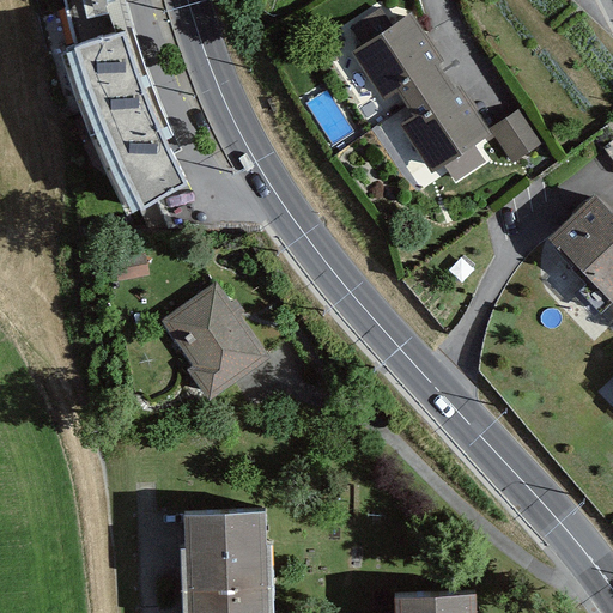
[(351,28),(364,46),(393,26),(380,7),(351,28)]
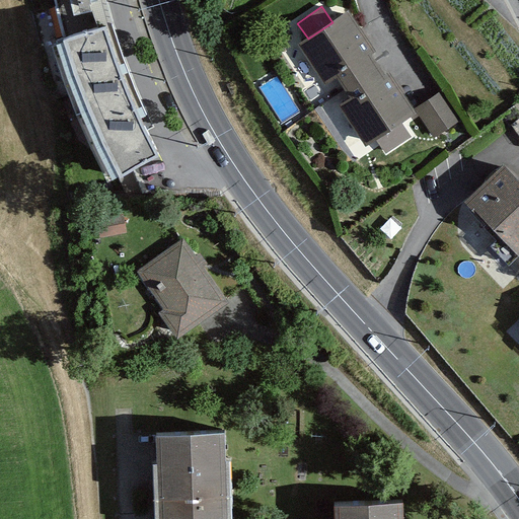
[(308,39),(297,46),(324,88),(337,80),(343,89),(351,100),(340,107),(366,147),(377,141),(402,124),(417,115),(349,12),(332,22),(308,39)]
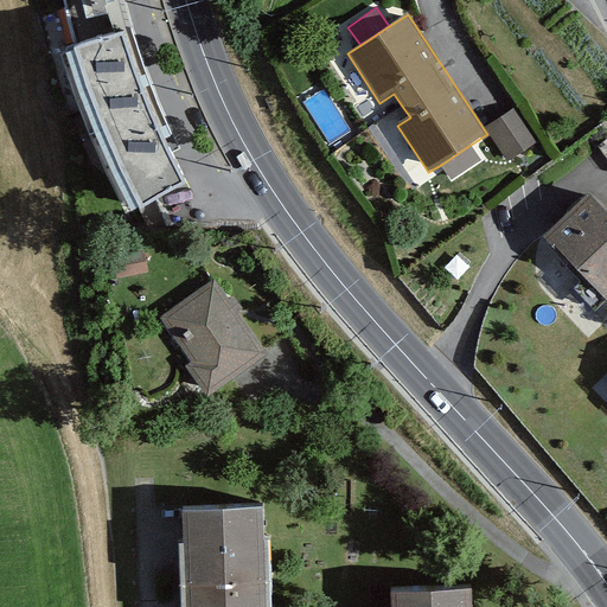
[(127,32),(65,53),(87,117),(110,174),(131,217),(191,185),(167,135),(146,83),(127,32)]
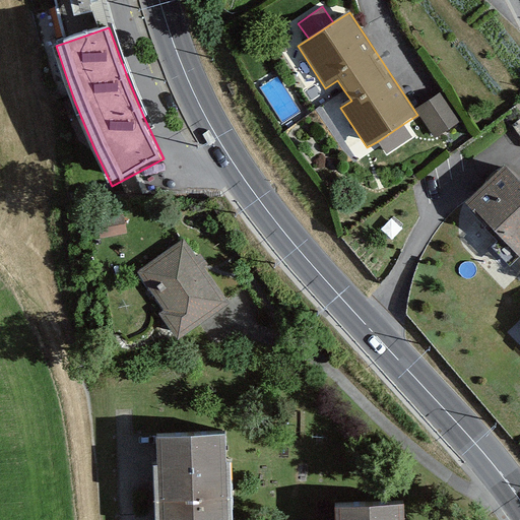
[(443,92),(415,110),(420,117),(435,139),(462,122),(443,92)]
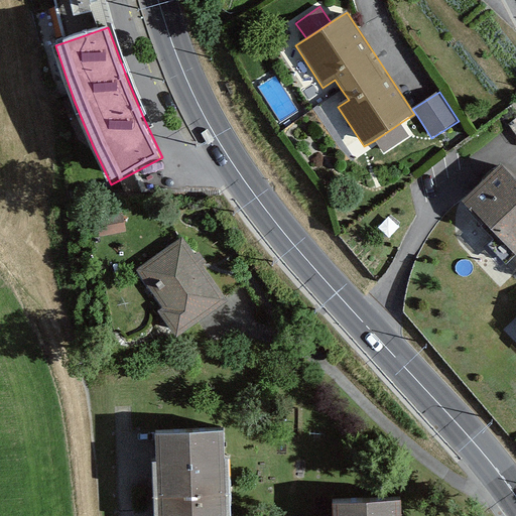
[(378,144),(384,153),(409,136),(400,123),(375,140),(378,144)]
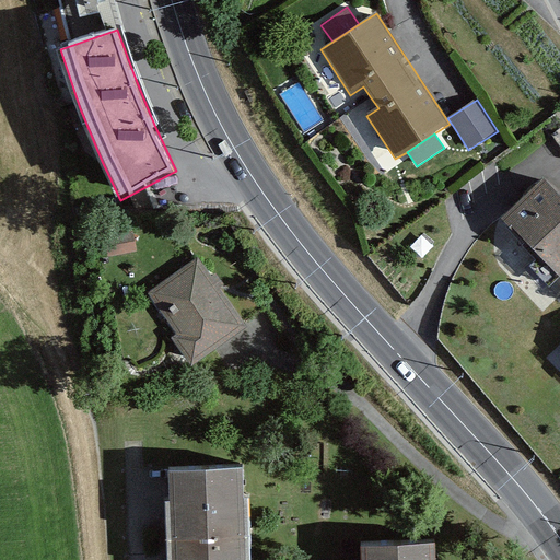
[(559,197),(545,182),(503,221),(559,279),(559,197)]
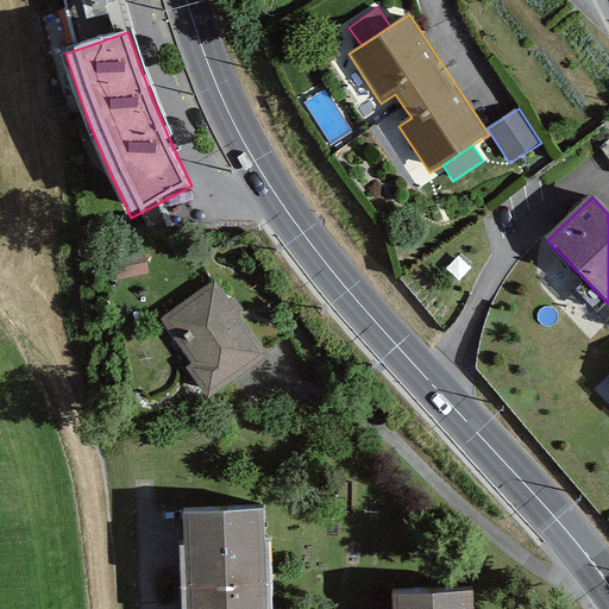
[(120,283),(152,275),(148,250),(115,259),(120,283)]
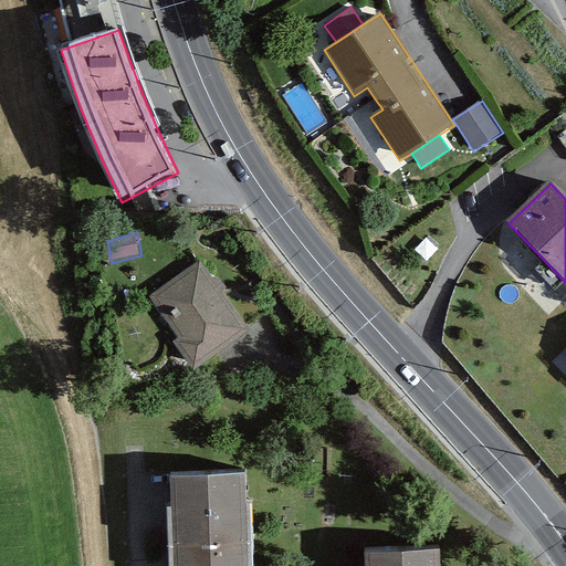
[(202,263),(153,300),(184,344),(174,352),(195,376),(254,334),(202,263)]
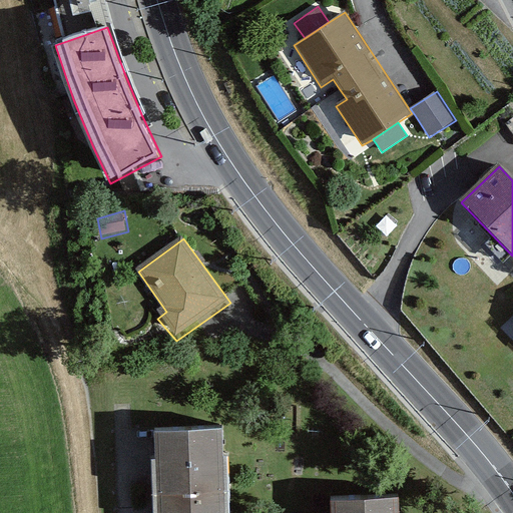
[(224,512),(221,422),(156,425),(159,512),(224,512)]
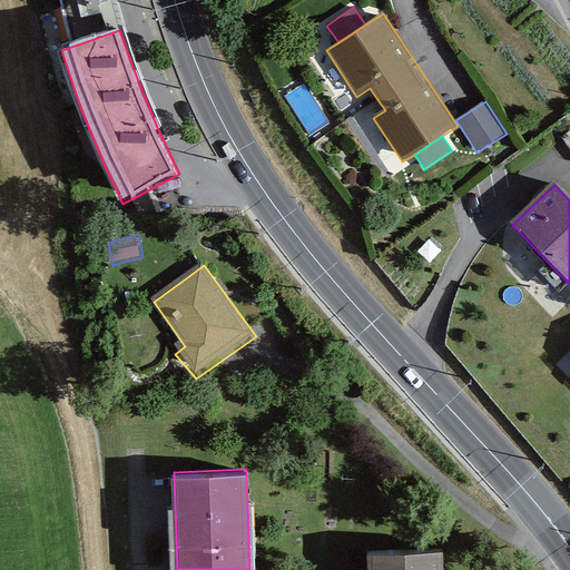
[(445,569),(444,547),(366,550),(367,569),(445,569)]
